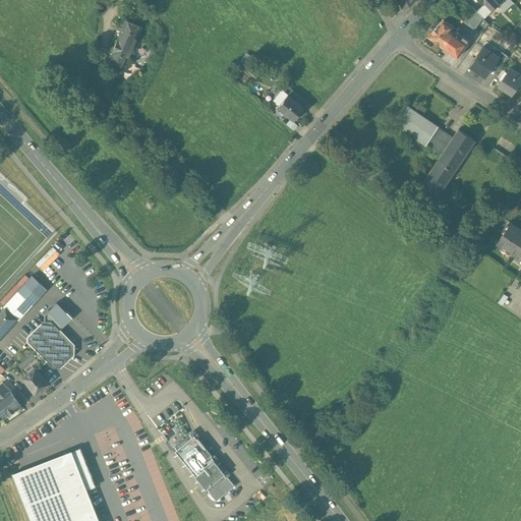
[(399,0),(405,10),(414,0),(399,0)]
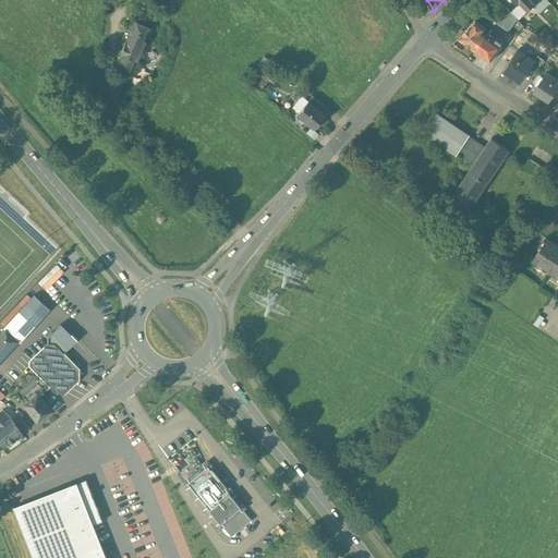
[(506,8),(497,0),(494,0),(486,9),(498,19),(506,8)]
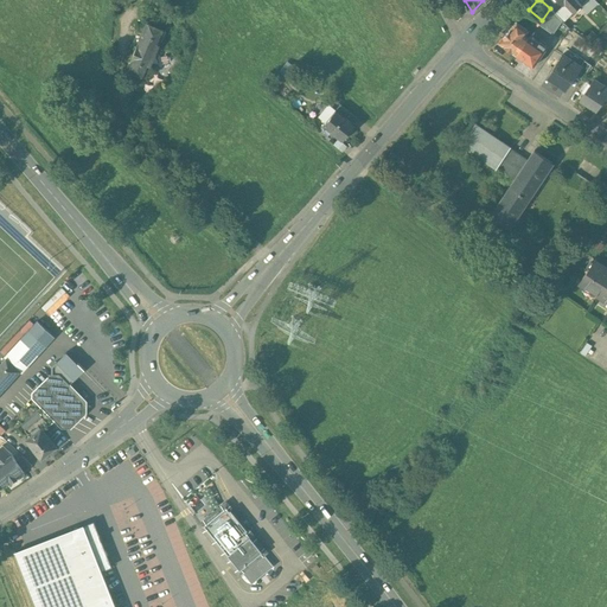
[(558,0),(563,5),(564,2),(574,12),(581,5),(576,0),(558,0)]
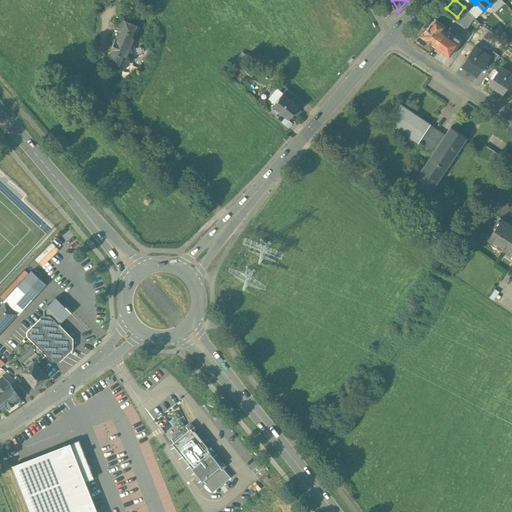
[(493,0),(491,3),(496,8),(503,1),(502,0),(493,0)]
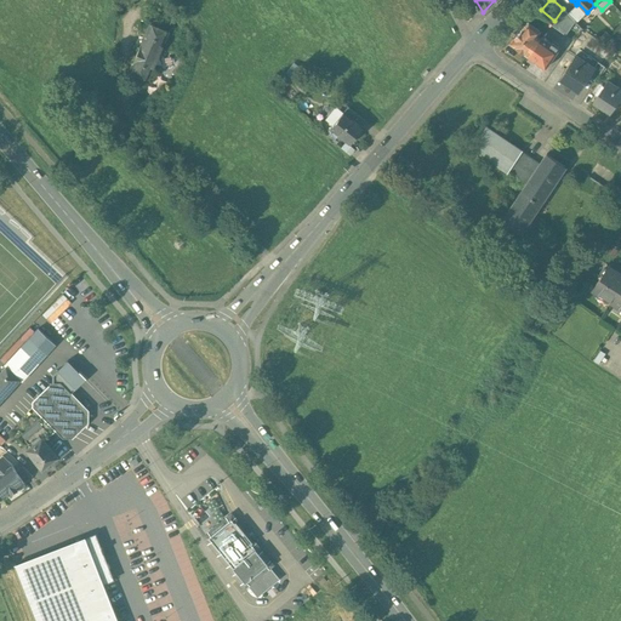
[(584,27),(563,9),(554,21),(570,32),(568,35),(574,40),(584,27)]
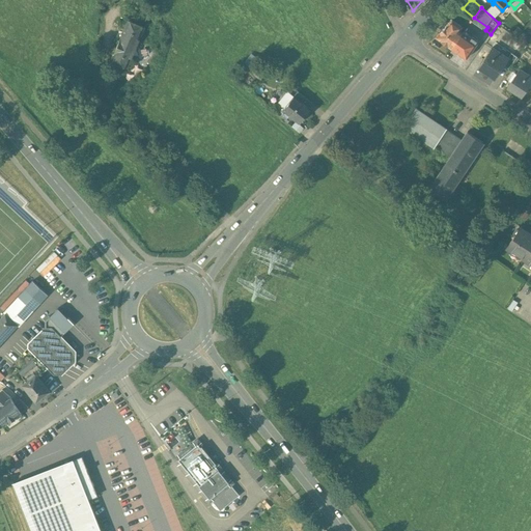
[(474,18),(463,8),(456,15),(469,24),(474,18)]
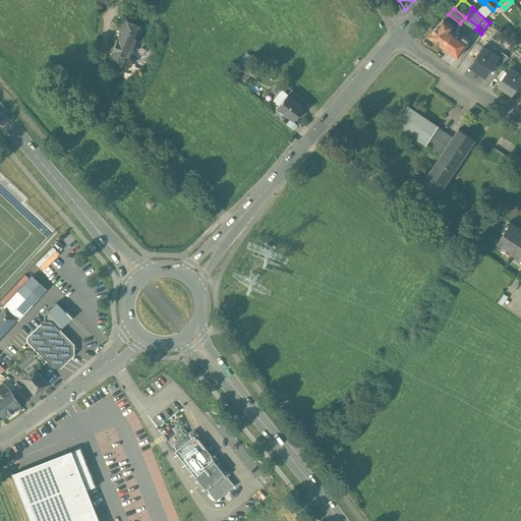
[(460,23),(448,14),(444,19),(448,22),(453,26),(457,29),(460,23)]
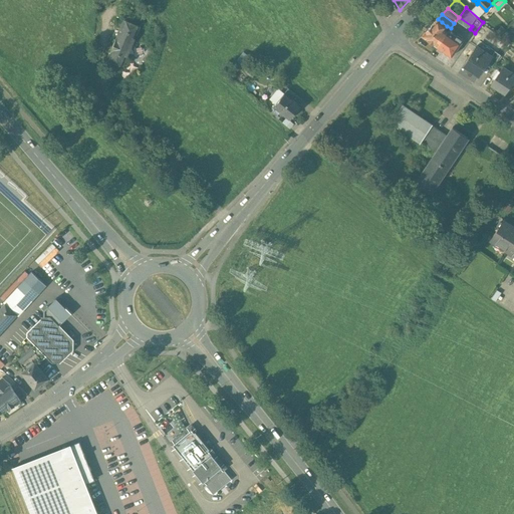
[(472,26),(459,17),(454,23),(468,32),(470,29),(472,26)]
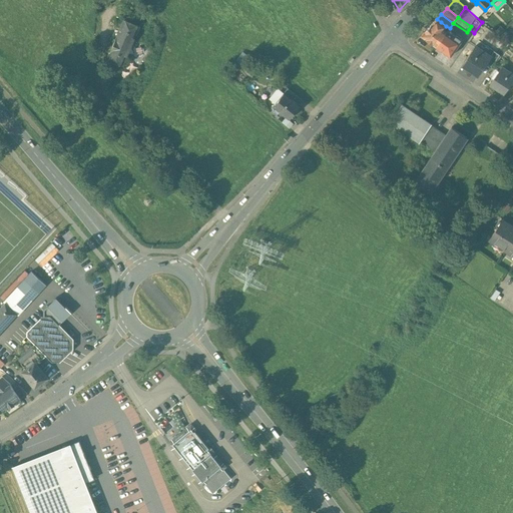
[(139,25),(124,18),(106,58),(121,65),(139,25)]
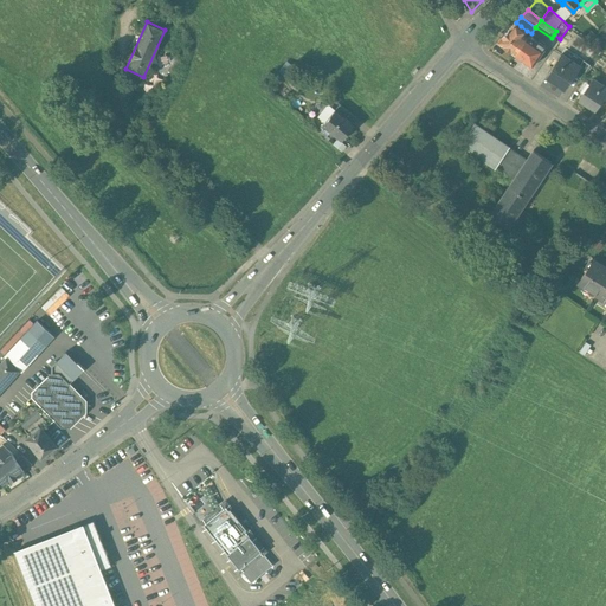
[(516,23),(500,38),(501,43),(515,53),(527,37),(523,36),(517,31),(521,26),(516,23)]
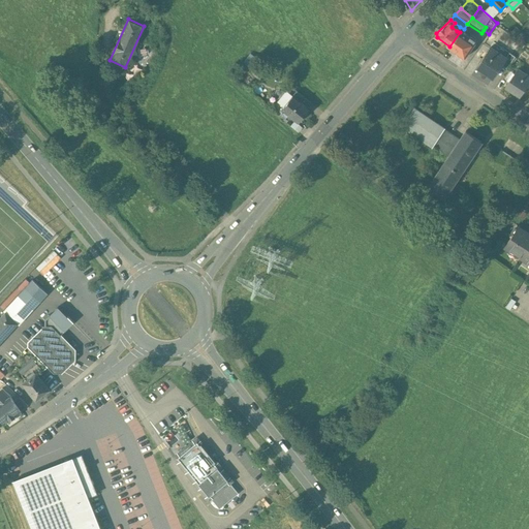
[(466,36),(460,32),(449,47),(465,58),(475,43),(472,40),(473,38),(467,34),(466,36)]
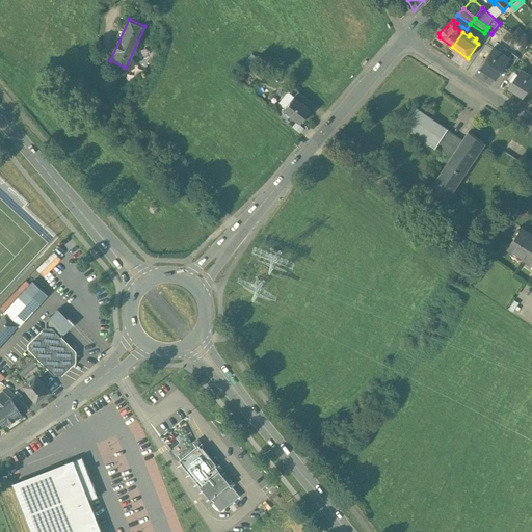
[(509,57),(495,47),(480,68),(496,78),(505,65),(510,57),(509,57)]
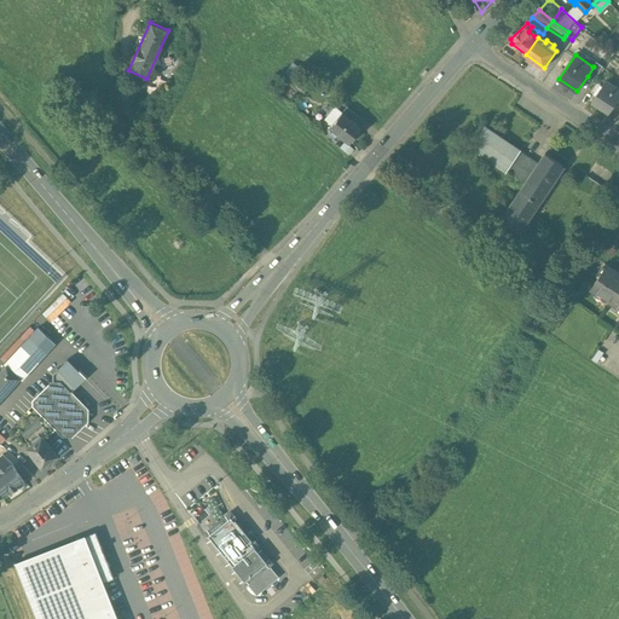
[(603,67),(596,62),(593,67),(594,67),(588,76),(594,80),(603,67)]
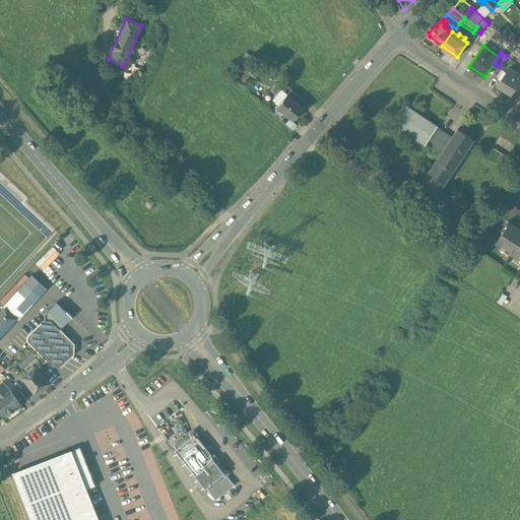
[(519,81),(519,74),(510,67),(506,72),(503,70),(498,78),(501,80),(498,85),(511,94),(519,81)]
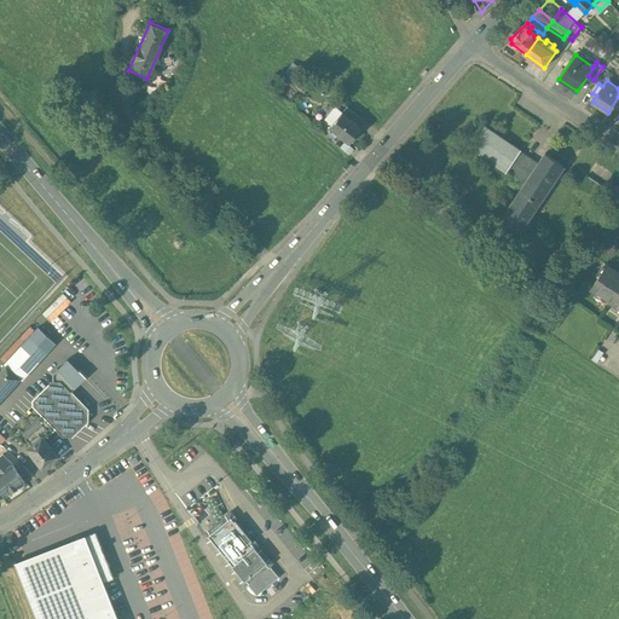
[(364,120),(347,106),(342,113),(337,108),(334,108),(324,119),(325,122),(330,127),(330,128),(348,143),(363,126),(360,125),(364,120)]
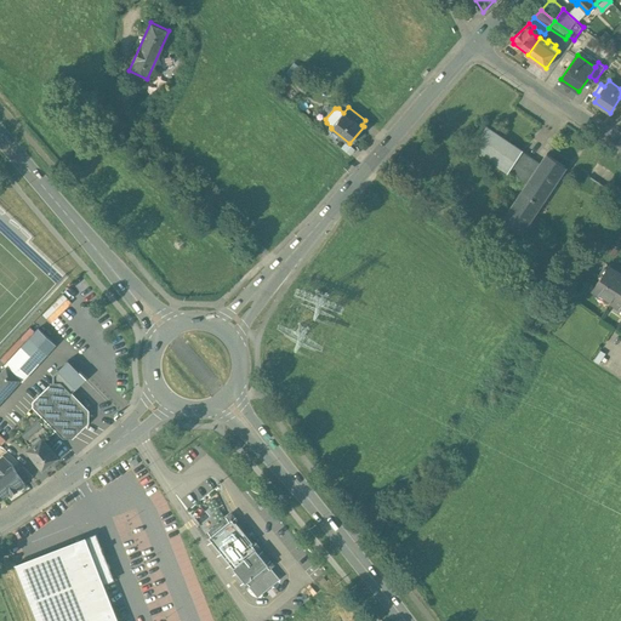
[(547,154),(540,165),(523,154),(524,151),(523,151),(523,152),(484,126),(485,125),(484,125),(467,148),(468,148),(469,147),(508,172),(507,172),(508,174),(510,172),(528,183),(503,220),(522,232),(567,166),(547,154)]
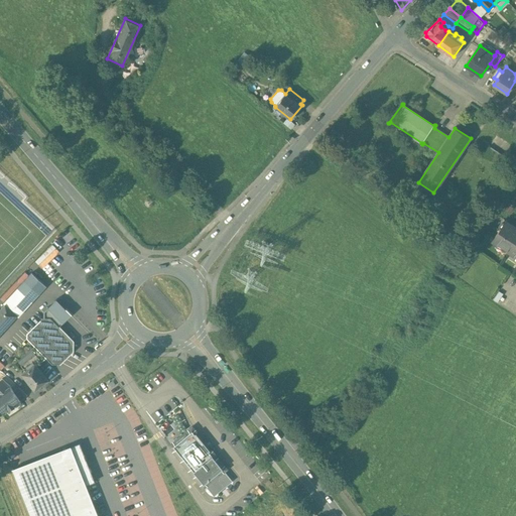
[(295,125),(287,118),(284,122),(291,129),(295,125)]
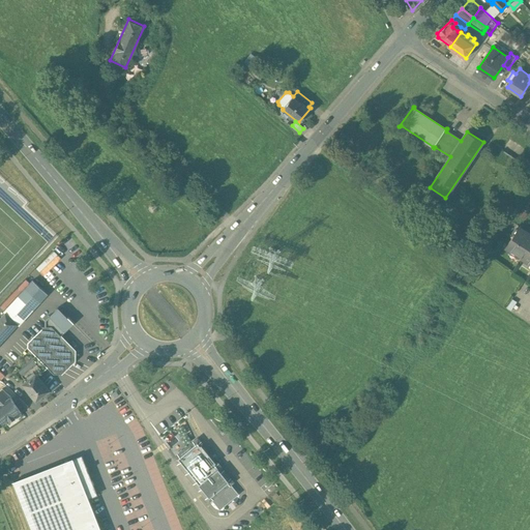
[(503,150),(496,160),(501,164),(508,153),(503,150)]
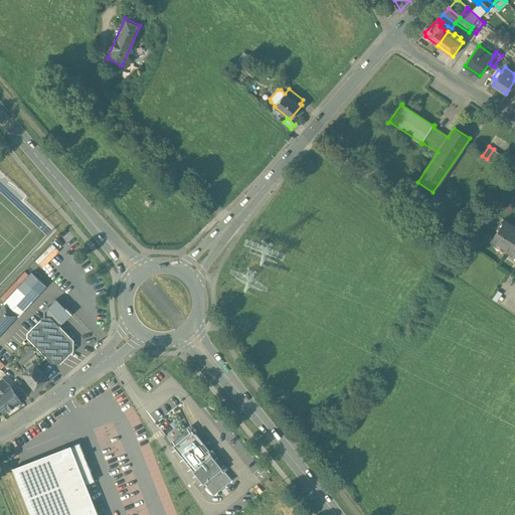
[(494,149),(487,159),(492,162),(499,153),(494,149)]
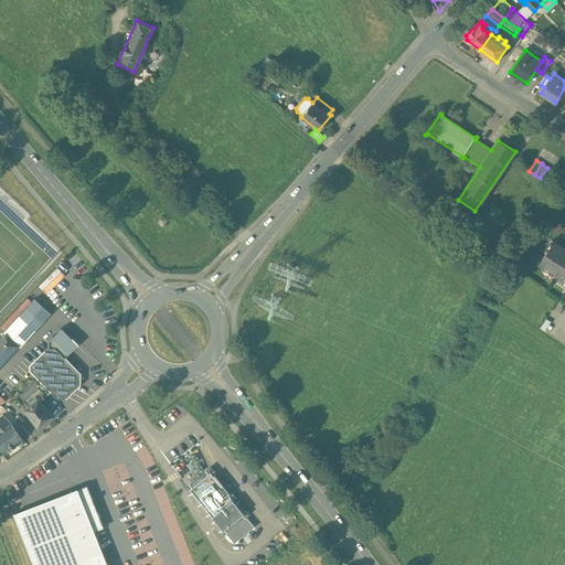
[(547,168),(540,178),(545,182),(553,171),(547,168)]
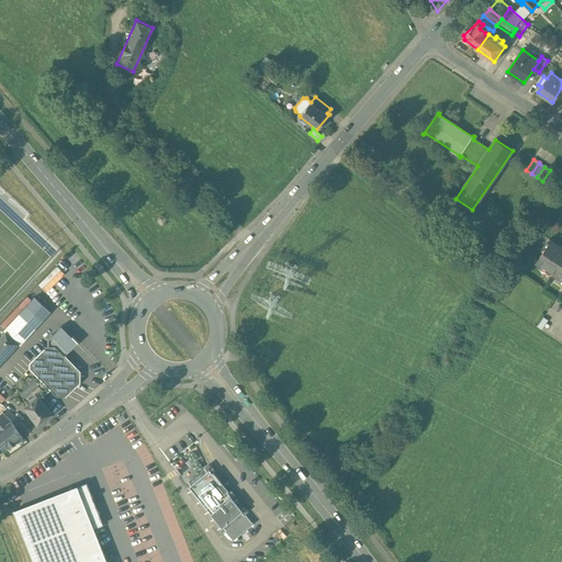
[(561,262),(561,247),(550,240),(536,262),(554,274),(561,262)]
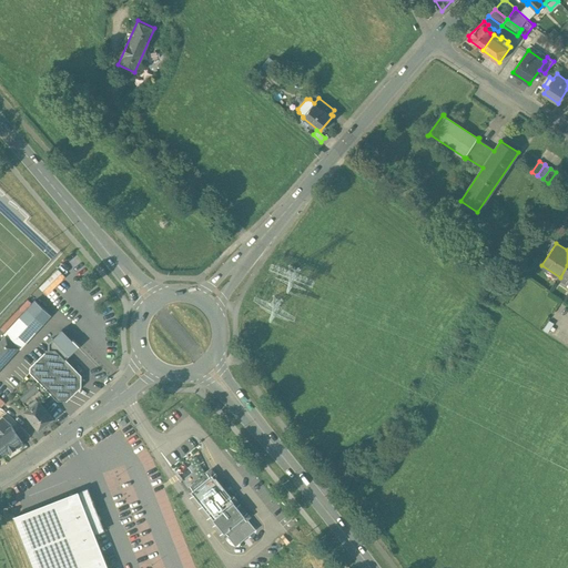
[(59,269),(39,287),(47,295),(67,276),(59,269)]
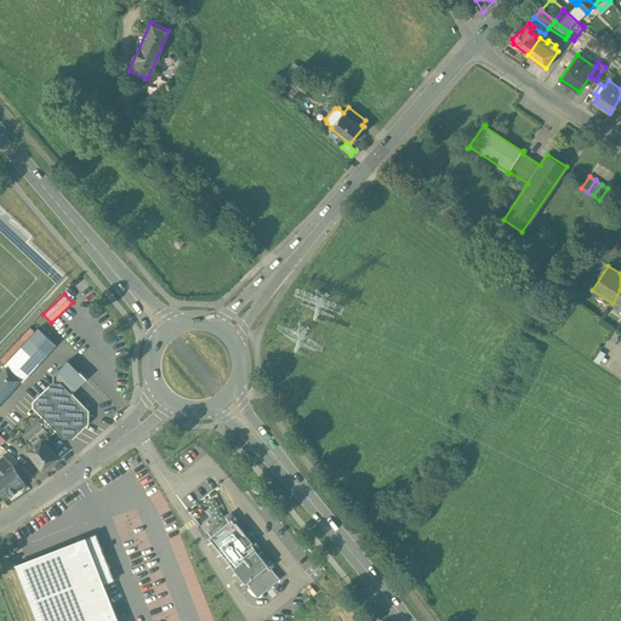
[(39,328),(5,365),(6,366),(21,380),(22,381),(56,343),(39,328)]
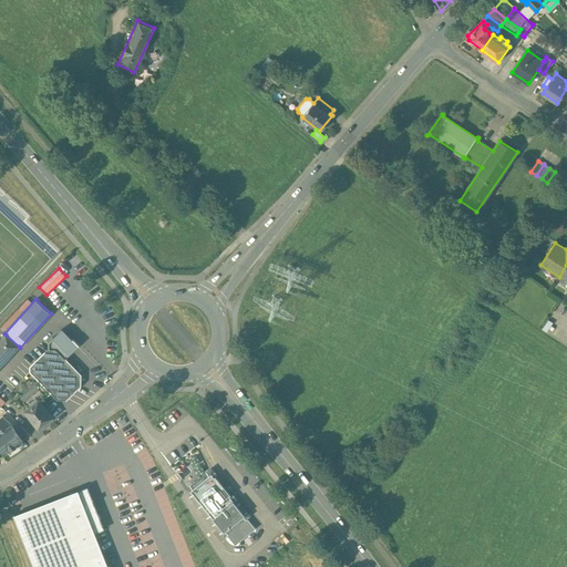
[(49,342),(49,351),(32,367),(32,373),(39,380),(35,382),(38,385),(37,385),(44,395),(50,391),(55,398),(65,398),(78,384),(79,375),(64,361),(79,346),(62,328),(49,342)]
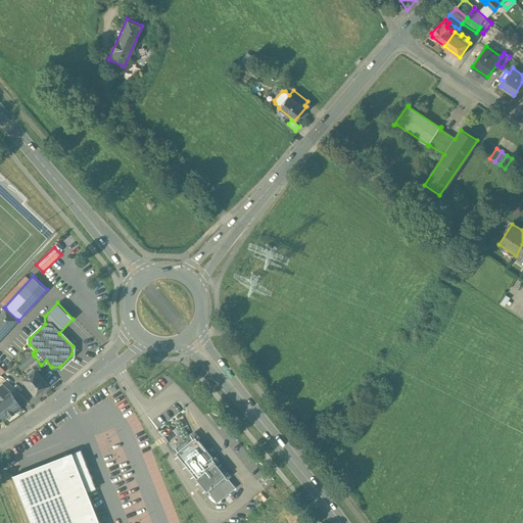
[(0,314),(0,330),(4,334),(17,320),(5,308),(0,314)]
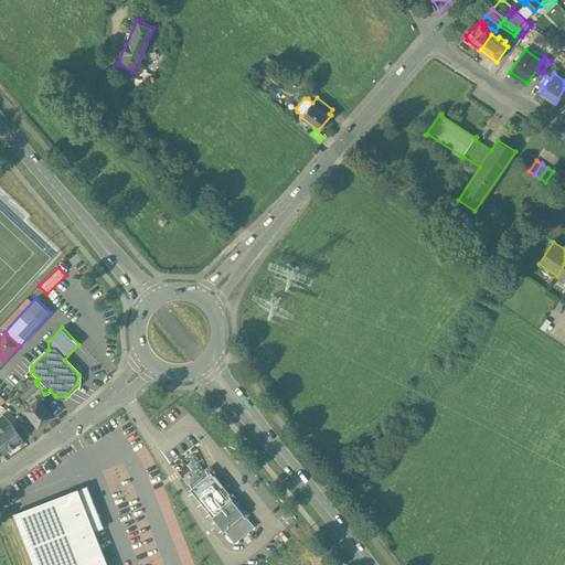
[(53,416),(39,398),(44,394),(36,384),(38,384),(35,381),(34,380),(32,381),(33,382),(22,391),(30,401),(27,403),(28,405),(24,408),(39,426),(53,416)]
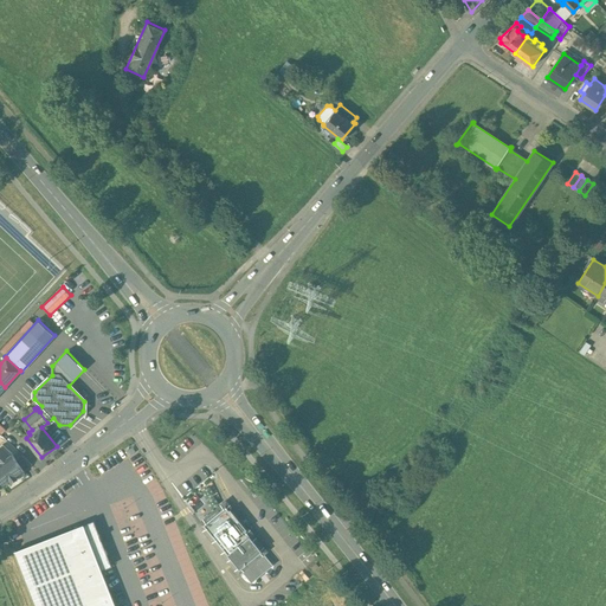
[(12,453),(2,445),(0,446),(0,478),(5,485),(18,476),(20,477),(24,475),(24,472),(25,471),(24,470),(32,464),(24,457),(17,461),(12,453)]
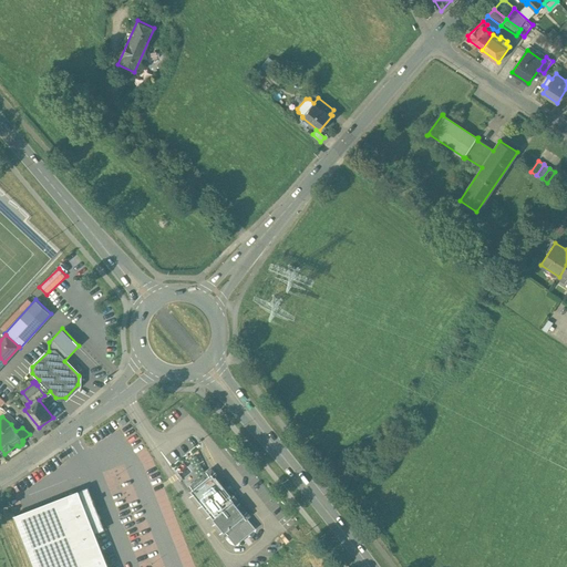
[(212,475),(208,471),(205,473),(206,474),(196,482),(195,482),(191,485),(191,490),(192,491),(192,492),(191,493),(191,496),(202,509),(204,506),(235,545),(254,529),(254,526),(247,518),(246,519),(244,516),(244,515),(244,514),(245,513),(244,512),(245,512),(243,509),(241,508),(240,509),(229,496),(230,495),(215,476),(213,477),(212,475)]
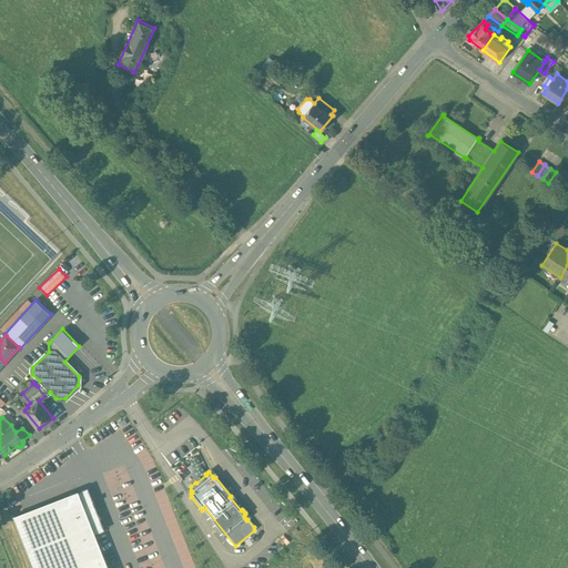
[(107,567),(94,535),(104,529),(88,488),(13,516),(33,567),(107,567)]
